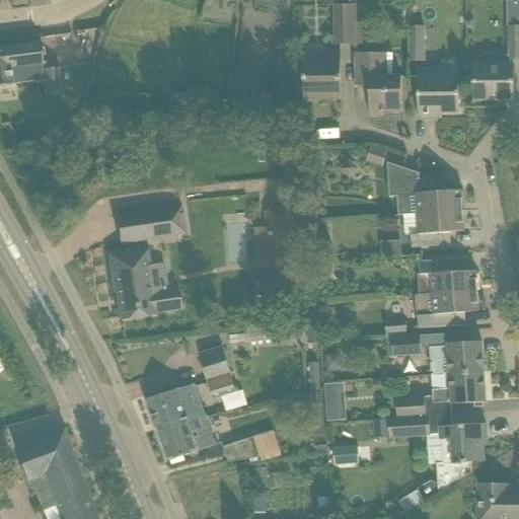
[(506,2),(507,16),(518,16),(518,2),(506,2)]
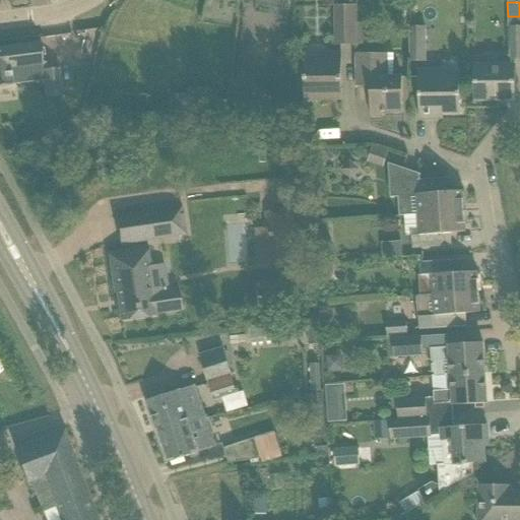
[(334,46),(355,46),(355,24),(356,24),(356,5),(334,5),(334,46)]
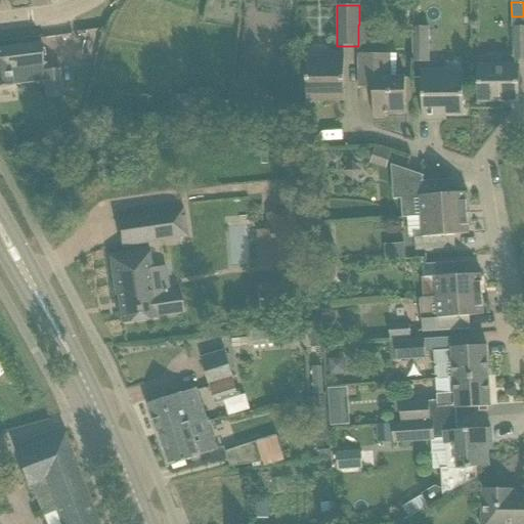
[(368,46),(368,25),(359,25),(358,25),(358,46),(368,46)]
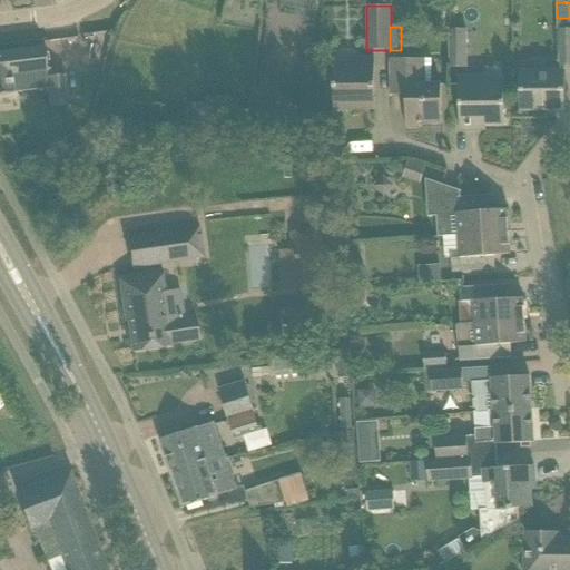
[(449,29),(450,69),(467,69),(465,29),(449,29)]
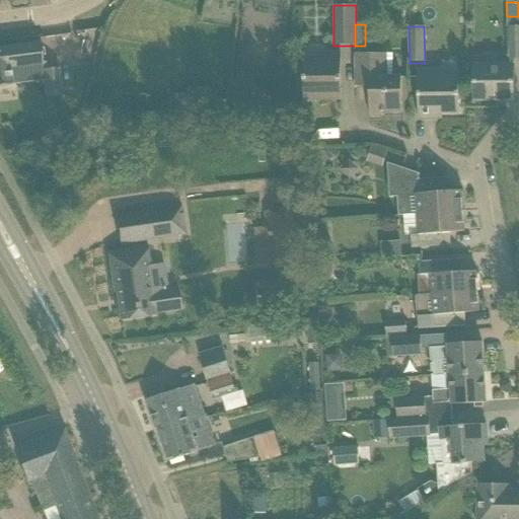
[(518,60),(518,27),(508,28),(509,61),(518,60)]
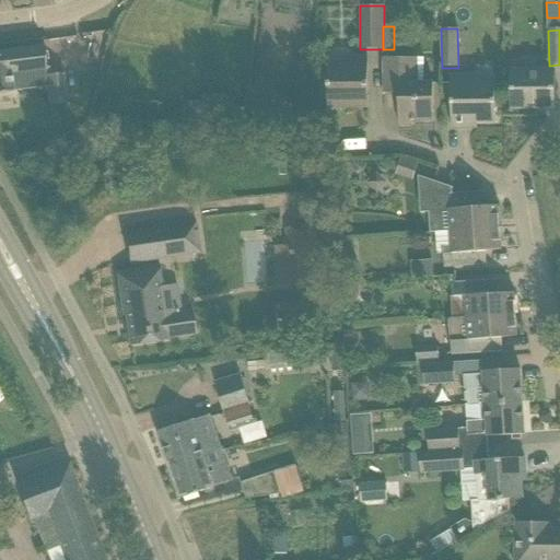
[(0,93),(46,88),(49,106),(66,104),(62,73),(48,76),(48,69),(45,69),(43,47),(0,51),(0,93)]
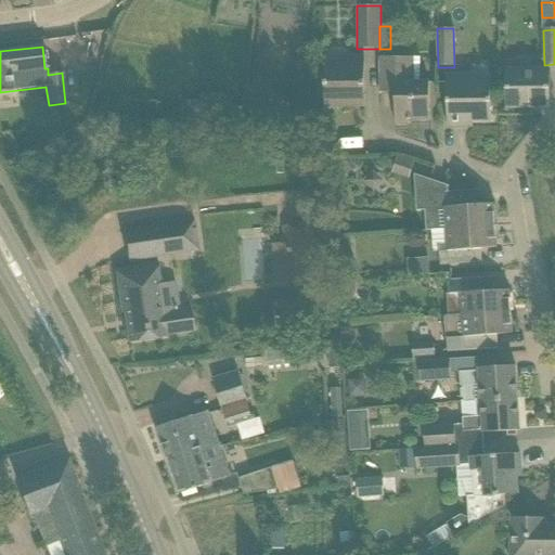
[(323,62),(324,86),(324,107),(364,107),(364,86),(364,57),(349,59),(349,62),(323,62)]
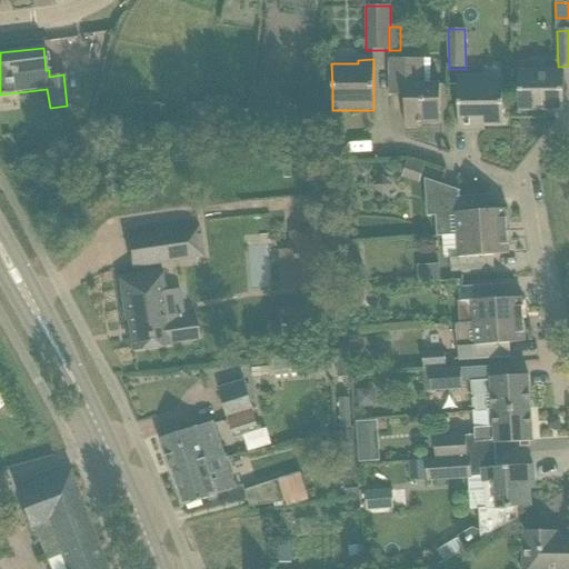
[(405,96),(406,128),(419,128),(419,123),(441,123),(440,86),(417,87),(417,60),(389,60),(390,73),(390,96),(405,96)]
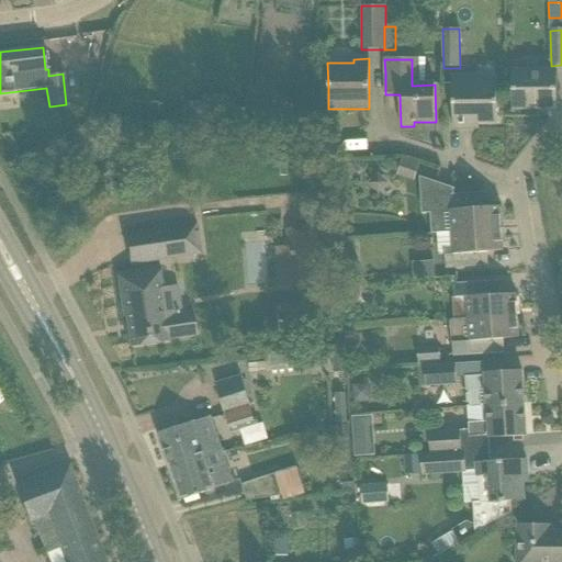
[(513,88),(513,110),(532,110),(532,105),(555,105),(557,71),(514,71),(513,88)]
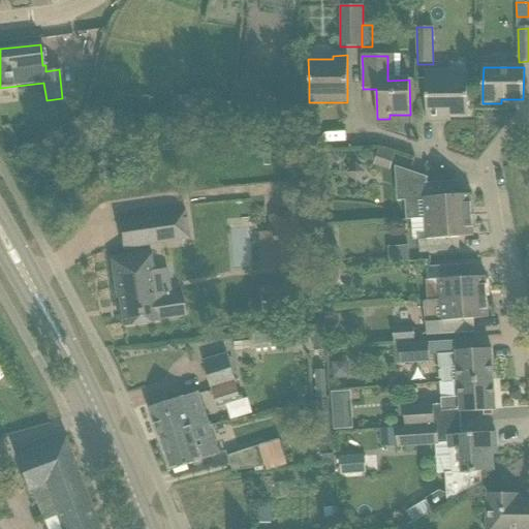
[(468,116),(467,72),(426,73),(426,101),(427,122),(442,122),(442,116),(468,116)]
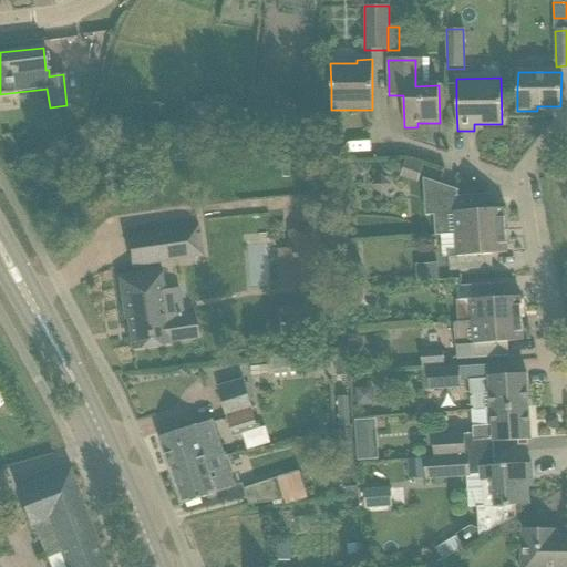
[(261,101),(247,101),(247,111),(261,111),(261,101)]
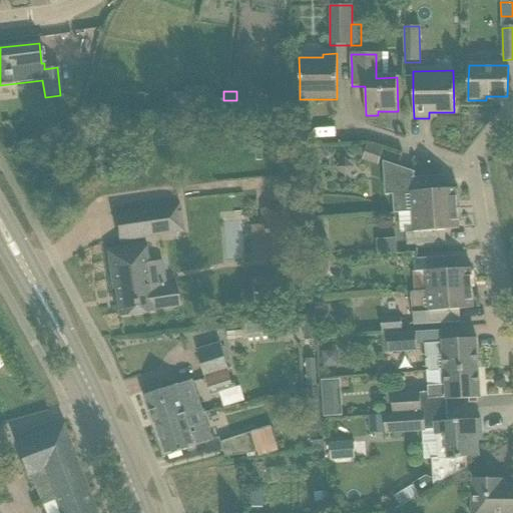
[(181,94),(168,94),(168,102),(181,102),(181,94)]
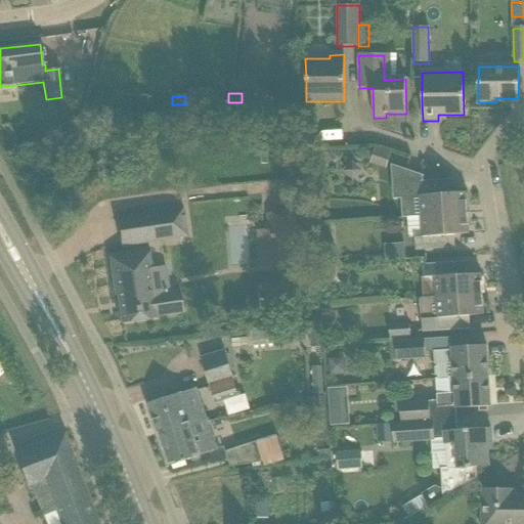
[(29,124),(17,130),(24,142),(35,136),(29,124)]
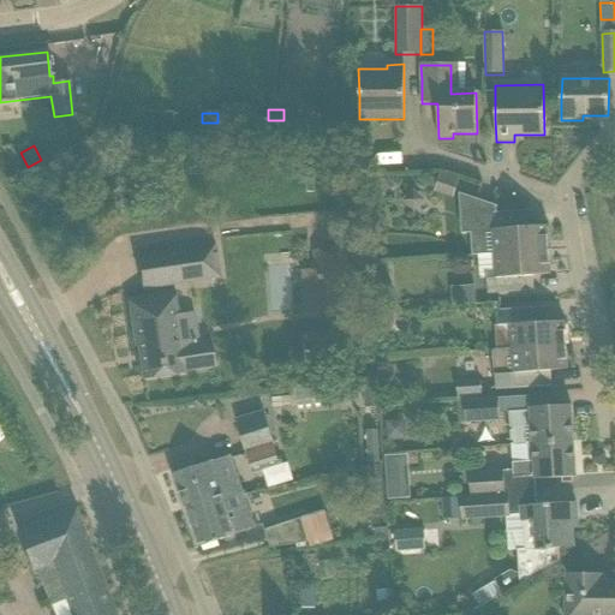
[(388,180),(377,186),(383,196),(394,189),(388,180)]
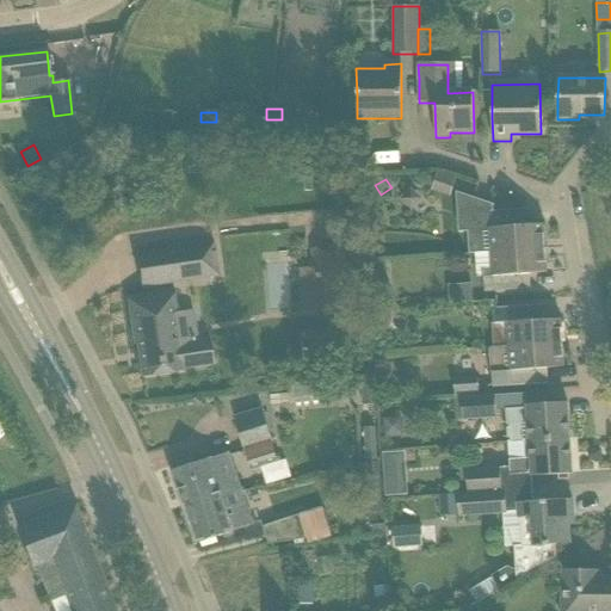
[(438,180),(432,196),(448,201),(452,186),(438,180)]
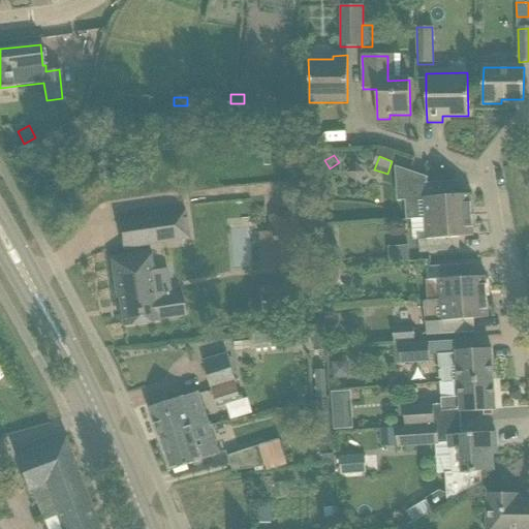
[(471,215),(470,195),(457,195),(456,182),(427,184),(427,179),(428,179),(428,178),(410,172),(411,199),(405,199),(406,220),(411,219),(471,215)]
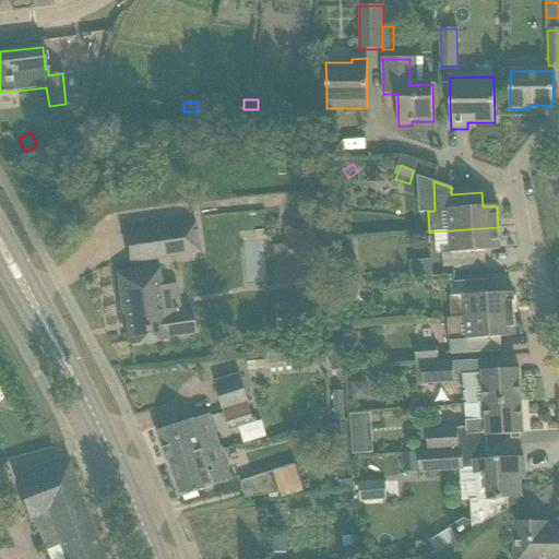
[(193,224),(152,229),(155,259),(198,252),(193,224)]
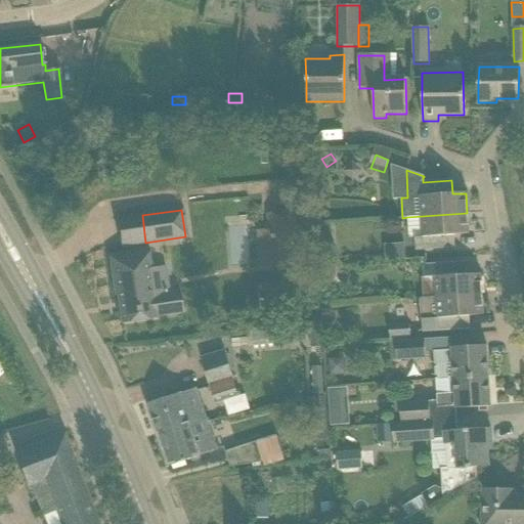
[(467,213),(407,217),(408,234),(416,238),(417,251),(435,250),(455,249),(454,235),(469,234),(467,213)]
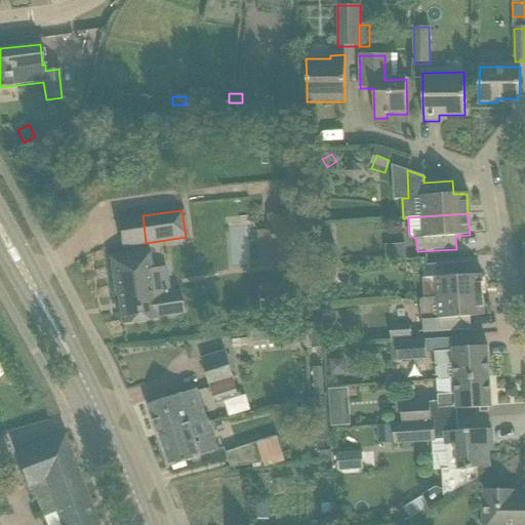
[(333,244),(318,250),(323,263),(338,256),(333,244)]
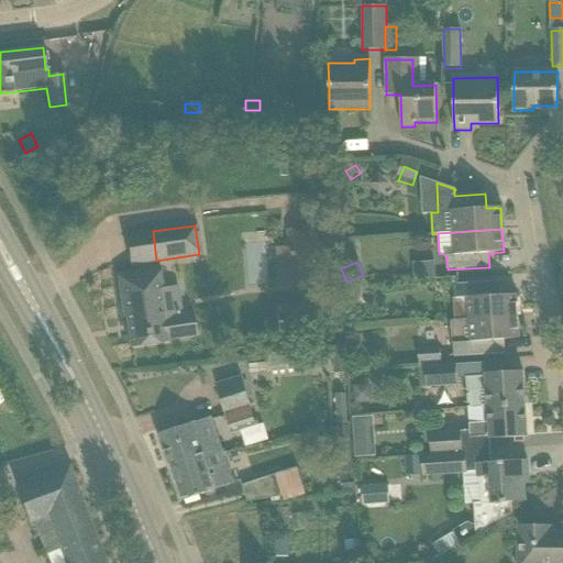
[(157,268),(117,275),(123,318),(125,317),(130,349),(167,343),(167,341),(196,338),(192,312),(164,316),(159,289),(161,289),(157,268)]
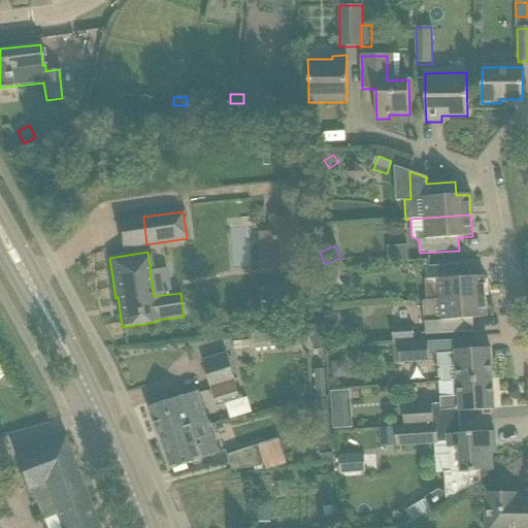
[(423,300),(423,301),(486,296),(486,290),(488,290),(487,279),(485,279),(485,276),(470,277),(469,264),(430,267),(431,279),(425,281),(426,300),(423,300)]
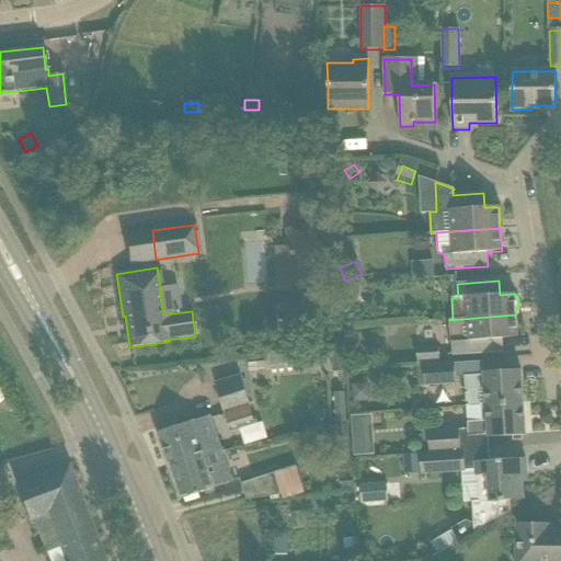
[(345,288),(344,298),(348,301),(353,302),(357,299),(358,289),(355,285),(350,285),(345,288)]
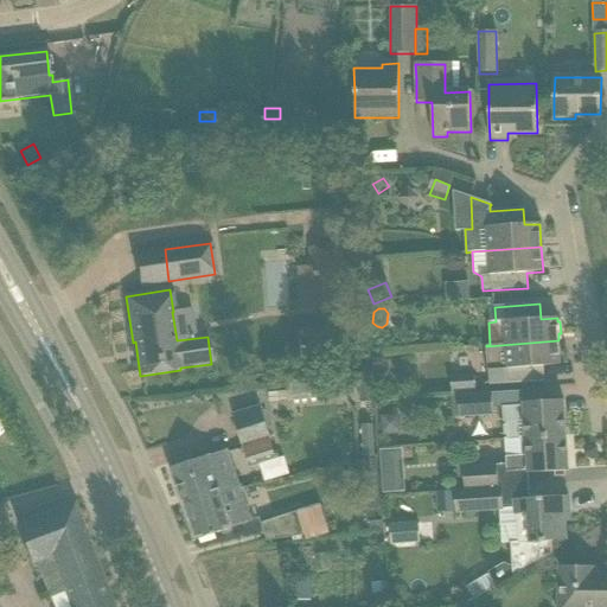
[(544,382),(543,366),(560,365),(558,340),(486,346),(489,385),(500,384),(544,382)]
